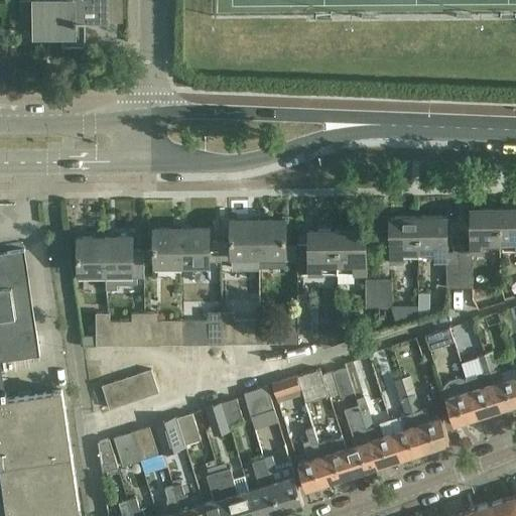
[(18,0),(19,19),(31,19),(31,33),(61,33),(61,46),(84,46),(84,12),(93,12),(93,17),(106,17),(106,24),(107,24),(106,0),(18,0)]
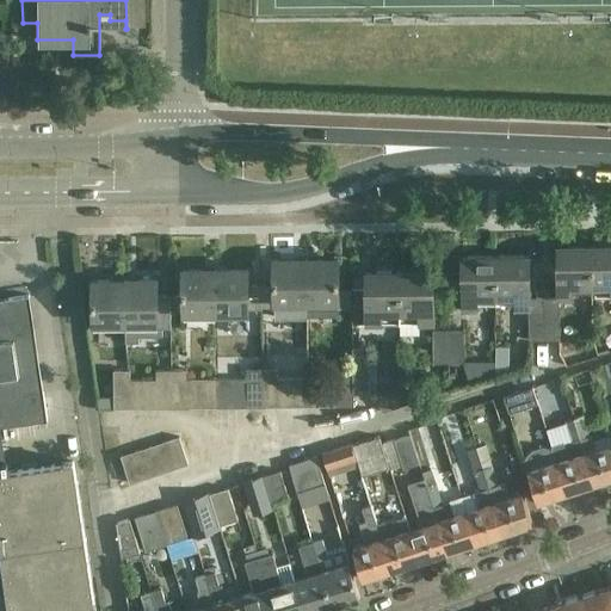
[(610,246),(591,247),(592,287),(610,287),(610,297),(610,246)]
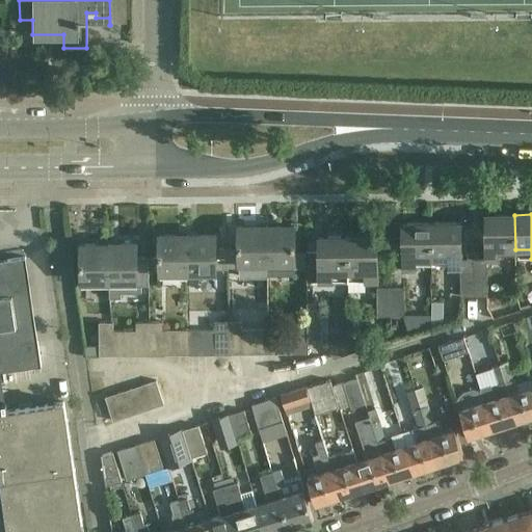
[(487,259),(487,260),(499,259),(499,250),(515,249),(514,215),(486,215),(487,259)]
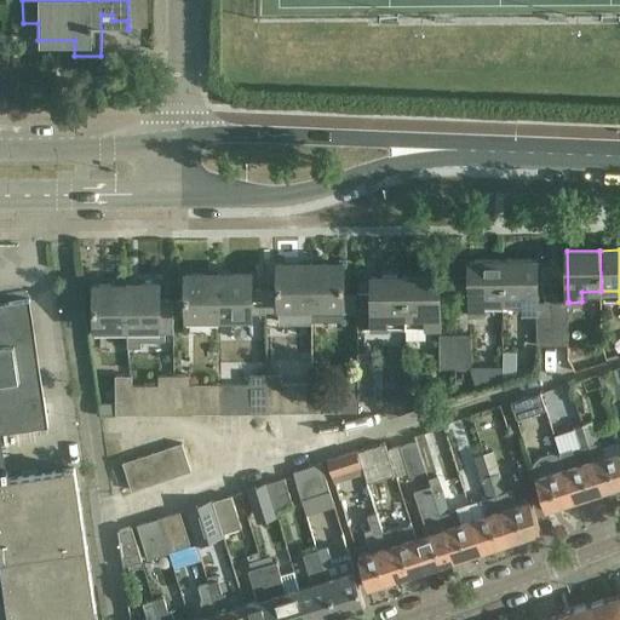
[(484,302),(504,302),(504,260),(469,260),(470,313),(484,313),(484,302)]
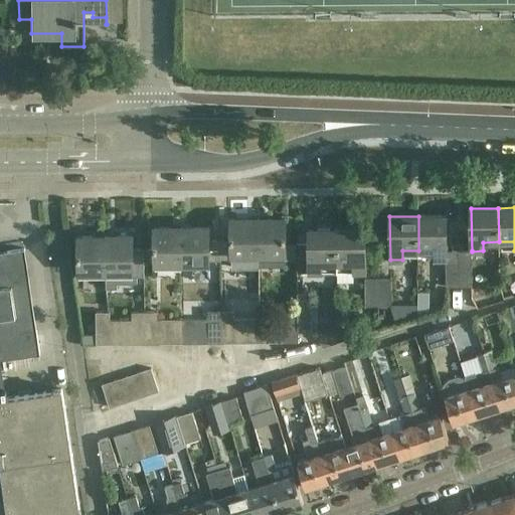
[(418,216),(418,250),(435,250),(435,260),(446,259),(446,287),(459,287),(459,250),(447,250),(447,216),(418,216)]
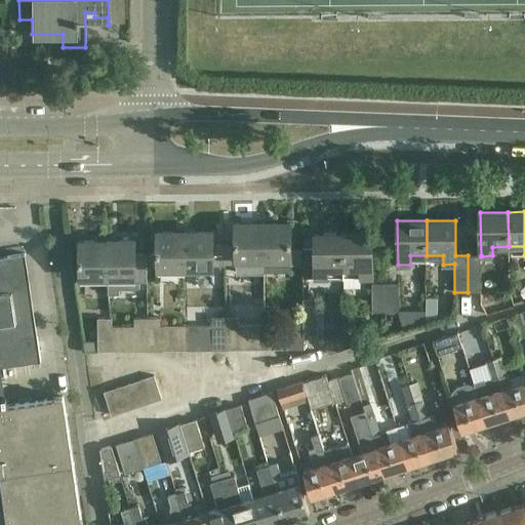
[(291,221),(264,223),(264,266),(264,273),(275,273),(291,272),(291,266),(303,265),(303,249),(291,249),(291,221)]
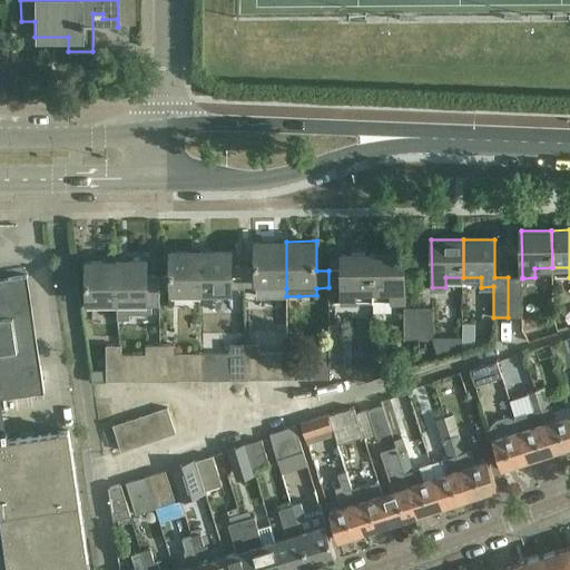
[(256,288),(286,288),(286,242),(256,242),(256,288)]
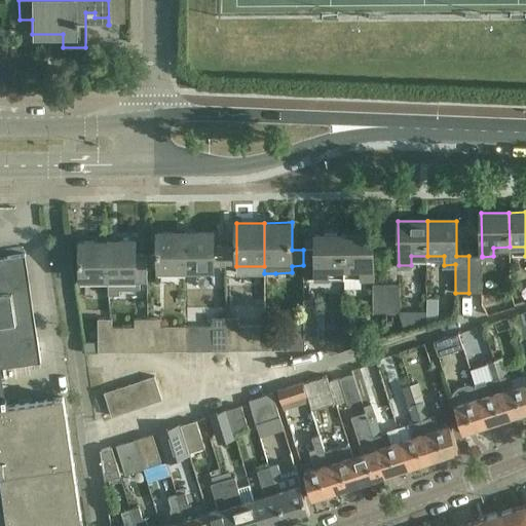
[(186,274),(186,231),(158,231),(158,274),(186,274)]
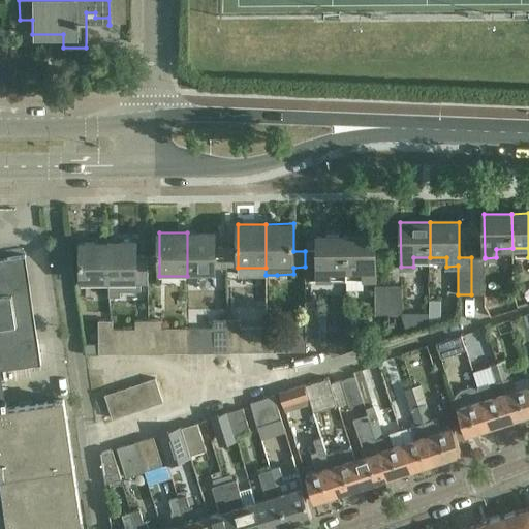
[(215,232),(187,232),(187,276),(215,276),(215,232)]
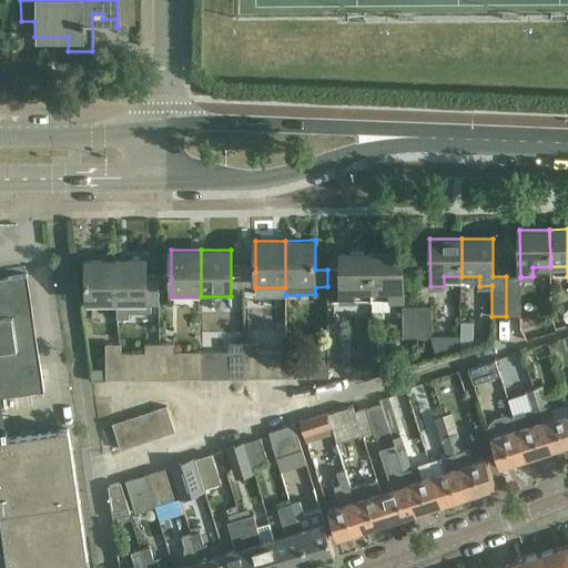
[(372,291),(372,253),(341,253),(341,270),(328,270),(328,267),(327,267),(327,270),(327,286),(327,301),(355,301),(355,291),(372,291)]
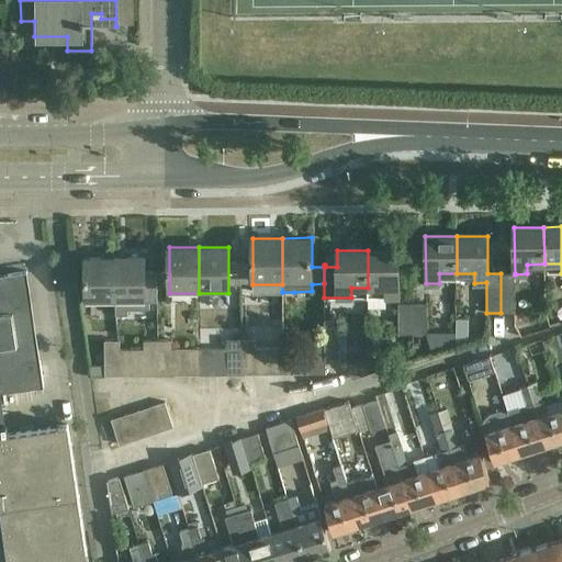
[(398,250),(368,250),(368,288),(385,288),(385,298),(400,298),(398,250)]
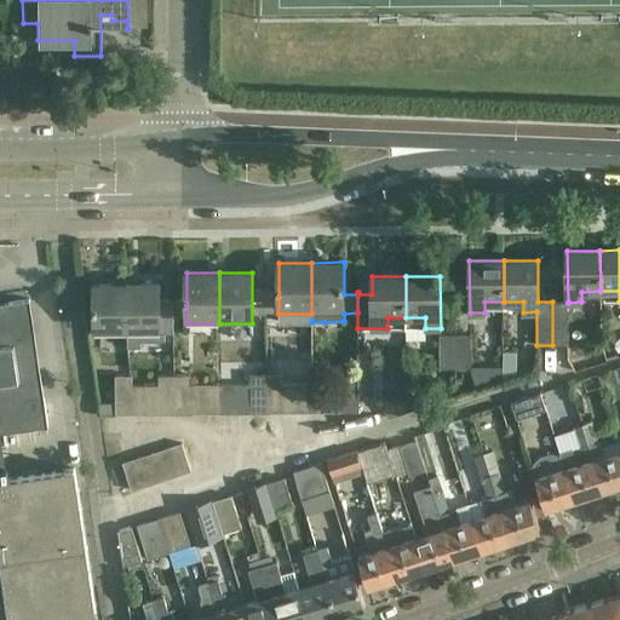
[(114,334),(127,334),(127,283),(95,283),(96,334),(97,334),(97,328),(114,328),(114,334)]
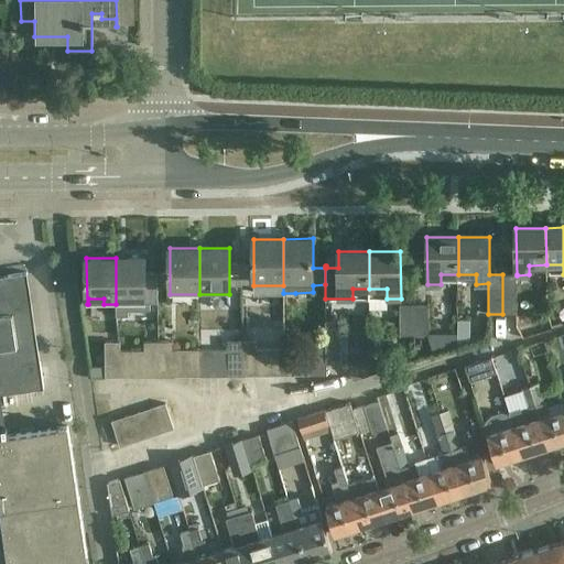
[(145,258),(116,258),(116,304),(116,316),(130,316),(130,304),(145,304),(145,302),(145,273),(145,258)]
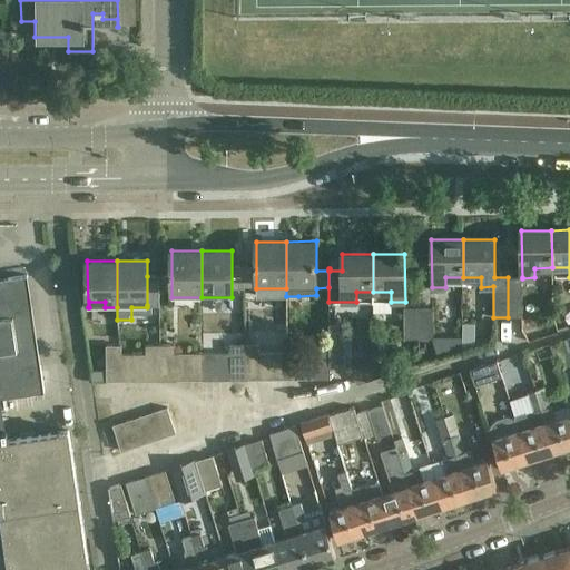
[(28,275),(0,278),(0,507),(5,534),(0,534),(0,553),(7,553),(9,569),(89,569),(69,430),(8,440),(8,436),(9,436),(8,429),(5,429),(0,401),(0,389),(41,383),(42,392),(45,391),(43,383),(49,382),(48,372),(42,373),(28,275)]
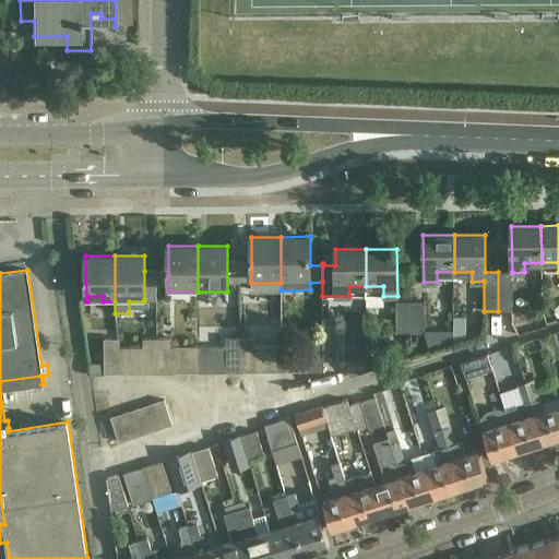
[(156,271),(144,271),(144,299),(147,299),(156,299),(156,271)]
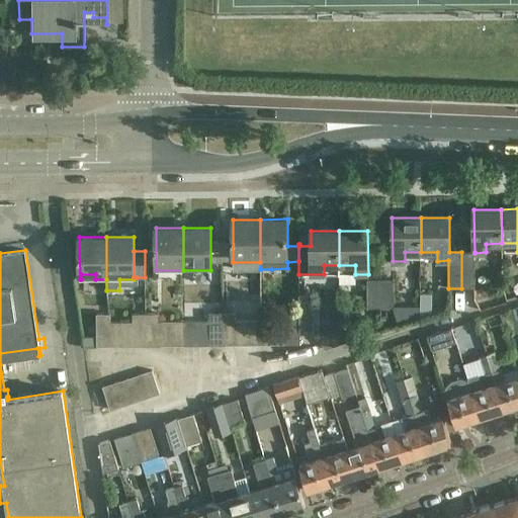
[(475,288),(475,253),(475,252),(461,252),(461,288),(475,288)]
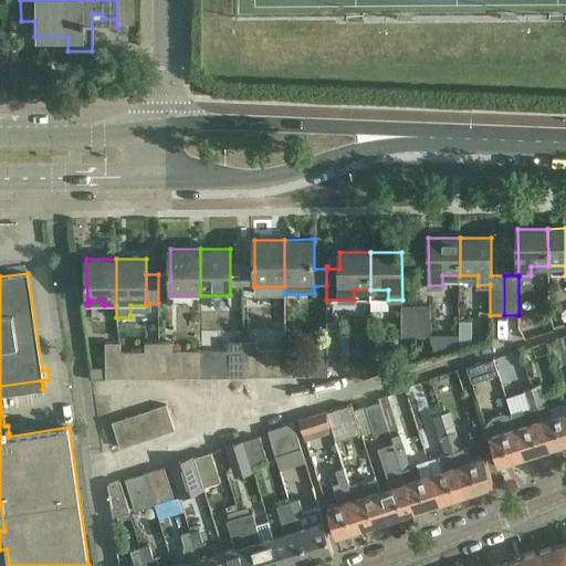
[(416,335),(416,305),(401,305),(401,335),(416,335)]
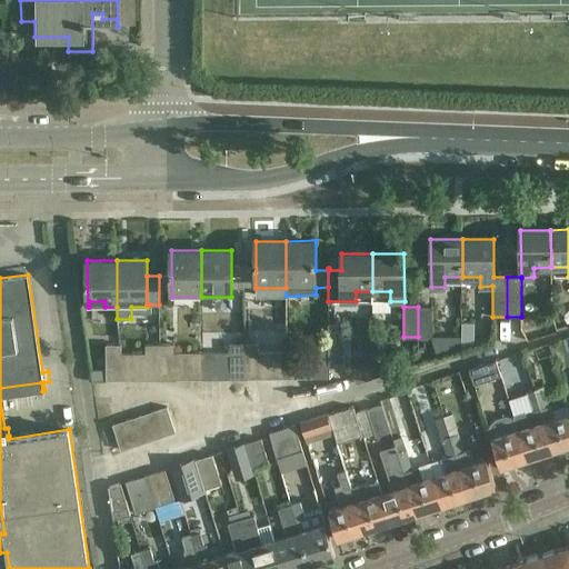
[(432,307),(418,307),(418,337),(432,337),(432,307)]
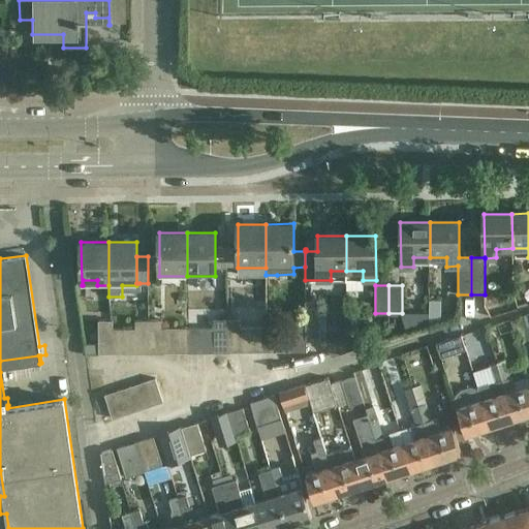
[(306,301),(306,318),(306,339),(307,339),(319,339),(318,301),(306,301)]
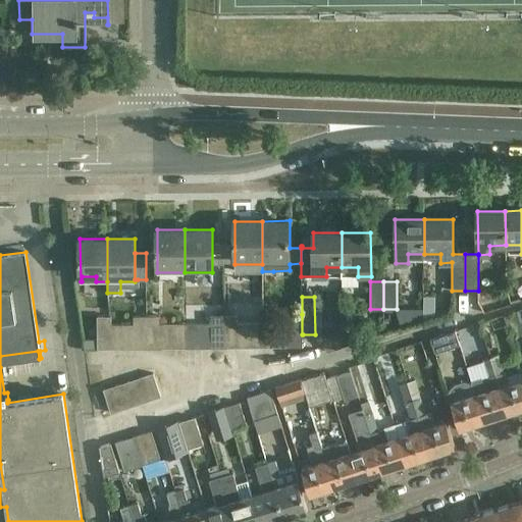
[(288,314),(288,323),(289,323),(289,348),(303,348),(303,334),(302,334),(302,314),(288,314)]
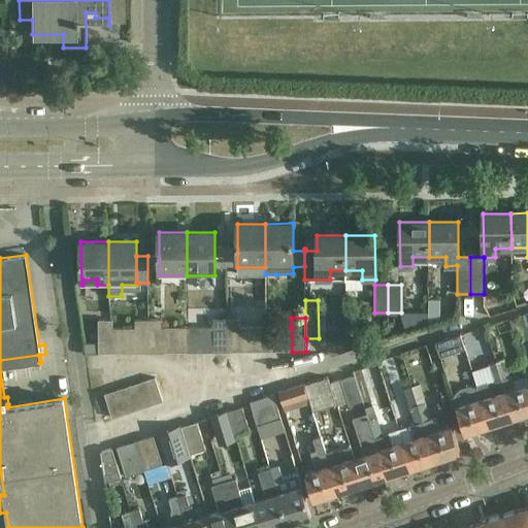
[(111,328),(112,328),(112,319),(99,320),(99,353),(112,353),(111,328)]
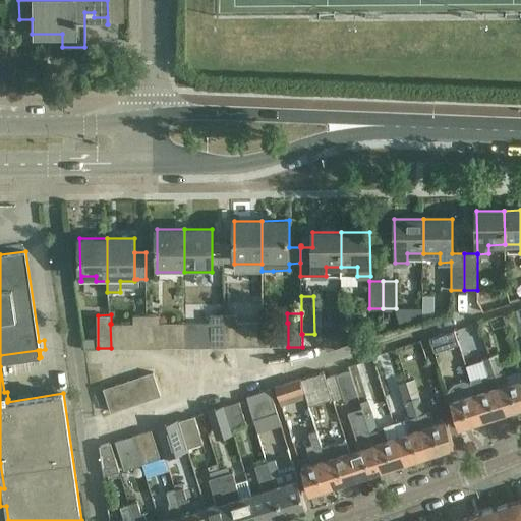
[(160,314),(146,315),(147,348),(160,347),(160,324),(160,314)]
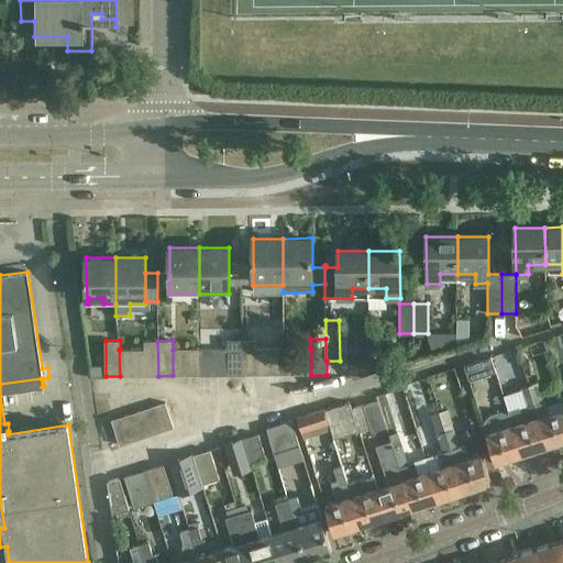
[(227,340),(227,350),(228,350),(228,375),(241,375),(241,340),(227,340)]
